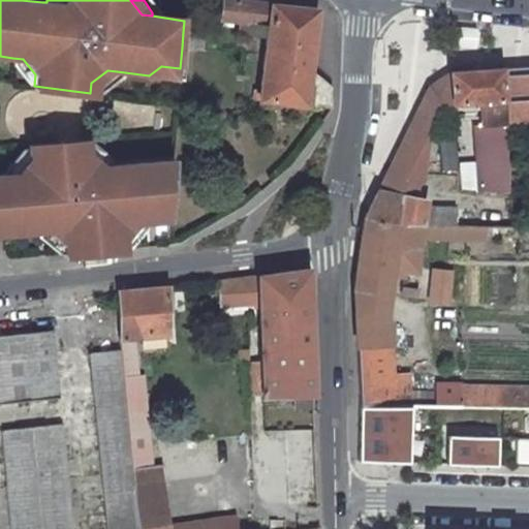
[(315,10),(230,0),(221,0),(219,21),(267,26),(265,43),(311,47),(315,10)]
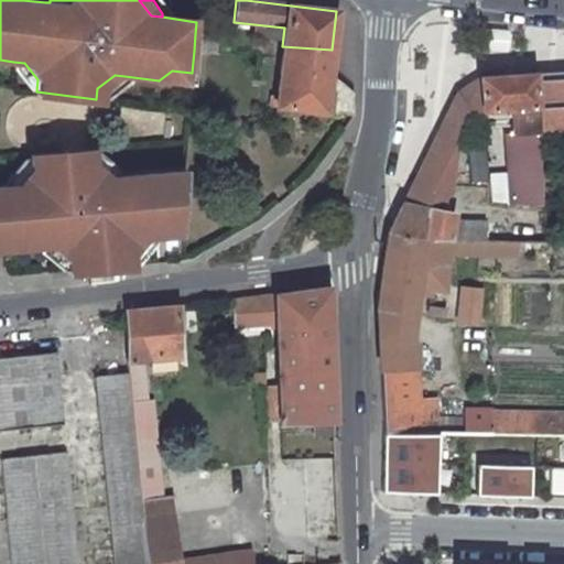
[(195,34),(194,51),(214,53),(215,36),(195,34)]
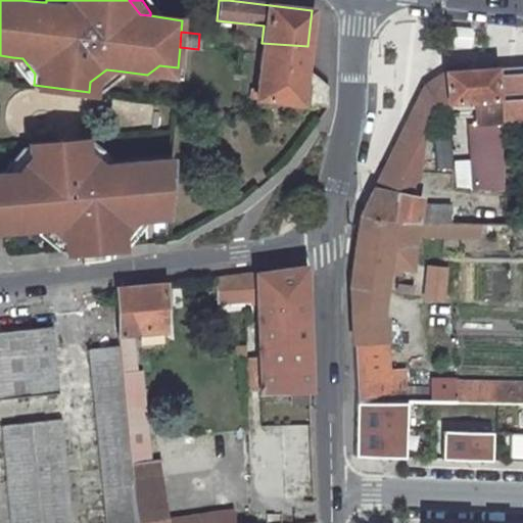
[(262,43),(260,45),(256,92),(250,91),(249,98),(327,110),(326,85),(304,69),(306,46),(262,43)]
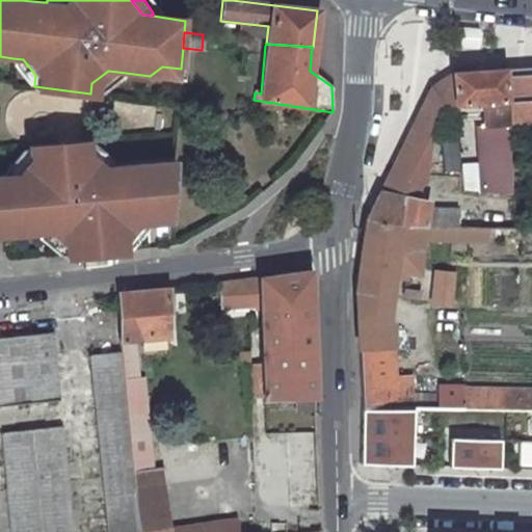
[(12,62),(30,86),(34,86),(35,75),(23,59),(12,58),(12,62)]
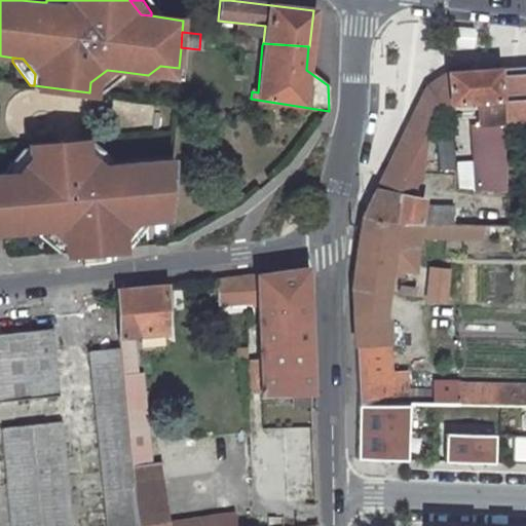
[(178,78),(179,68),(160,66),(148,75),(178,78)]
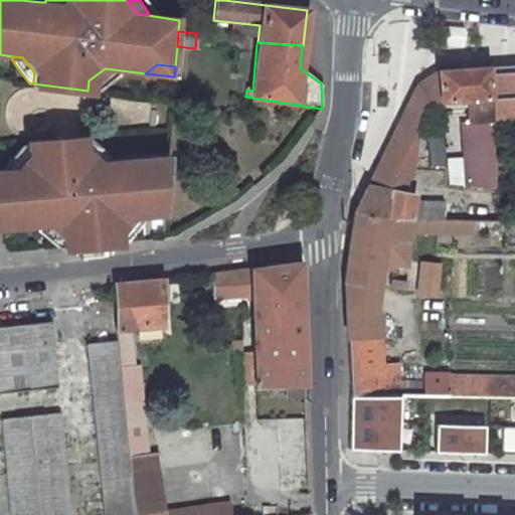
[(514,64),(485,67),(490,123),(514,120),(514,64)]
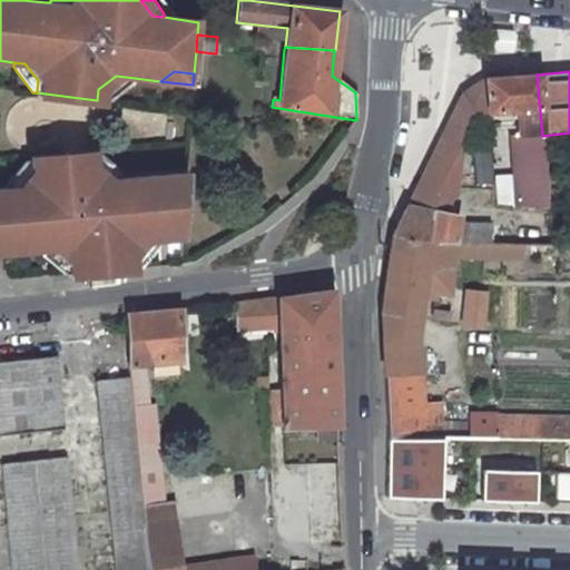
[(434,194),(454,196),(461,145),(475,114),(516,110),(519,135),(541,133),(537,75),(519,76),(485,79),(459,95),(414,190),(434,194)]
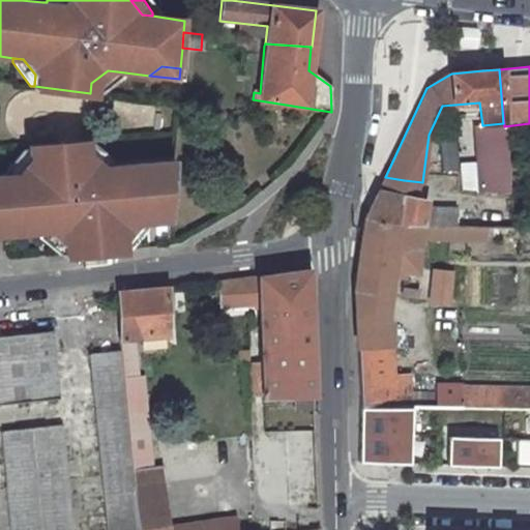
[(94,94),(117,77),(117,71),(108,70),(91,83),(90,93),(94,94)]
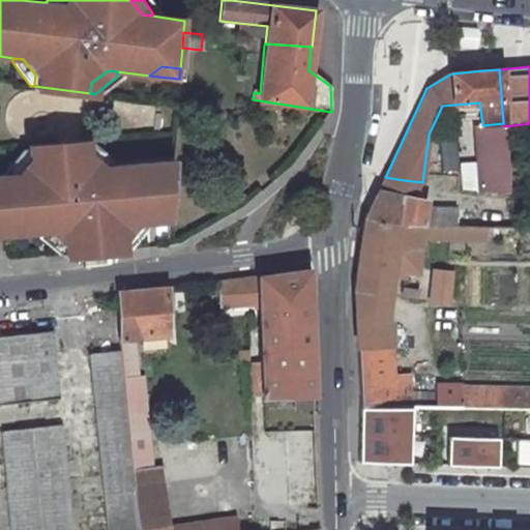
[(112,167),(111,164),(89,144),(85,145),(86,155),(101,168),(112,167)]
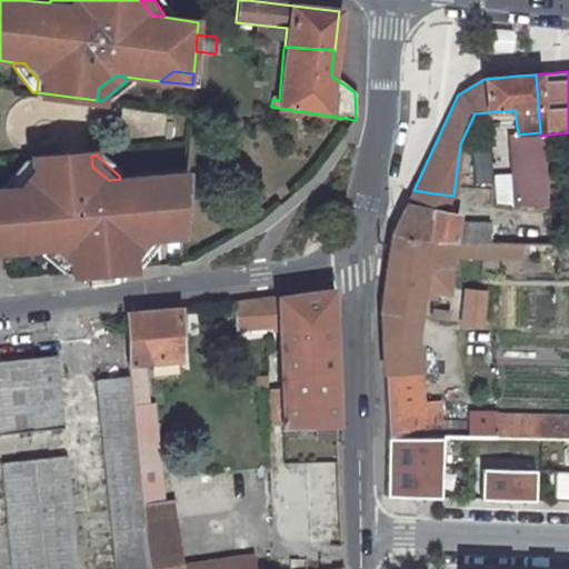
[(181,238),(186,179),(178,180),(178,175),(120,179),(109,180),(92,167),(91,156),(30,159),(31,171),(18,188),(7,189),(0,189),(0,240),(10,240),(11,251),(11,252),(47,250),(48,259),(66,275),(131,269),(131,258),(143,240),(155,240),(158,240),(157,227),(168,227),(169,239),(181,238)]
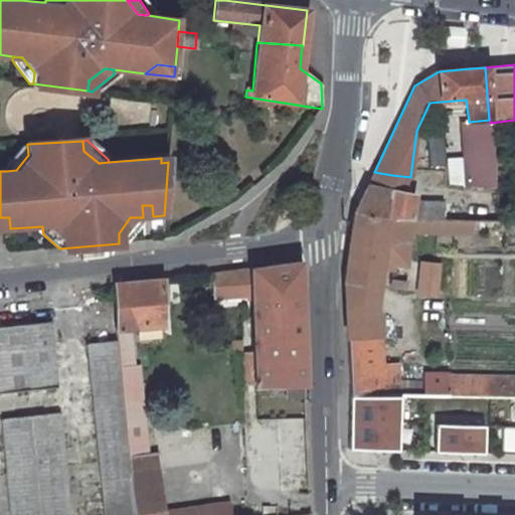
[(28,155),(27,144),(23,145),(6,167),(6,171),(16,170),(28,155)]
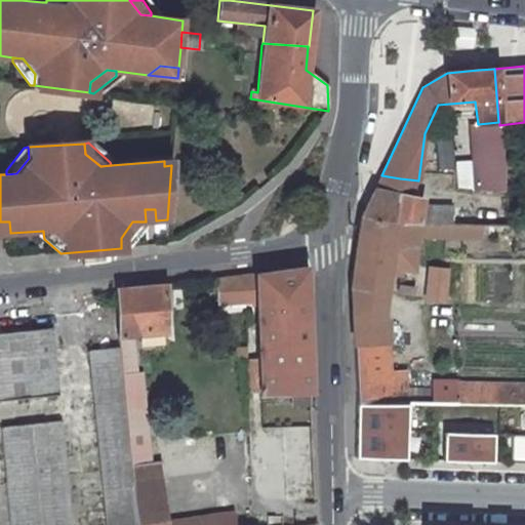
[(397,196),(400,178),(381,175),(374,193),(397,196)]
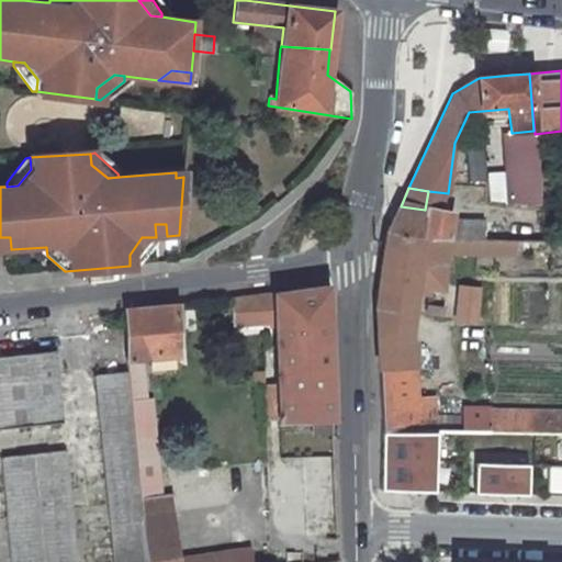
[(514,203),(514,222),(543,222),(542,203),(514,203)]
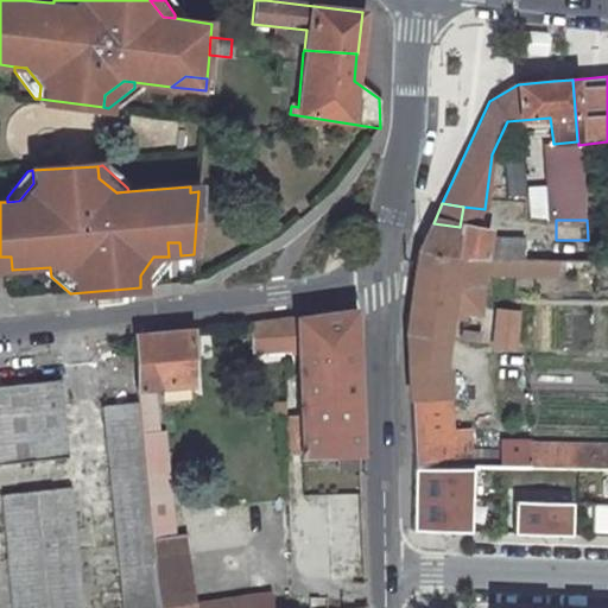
[(502,258),(544,259),(557,259),(590,260),(589,244),(550,245),(549,239),(488,238),(489,232),(460,227),(434,223),(418,255),(502,258)]
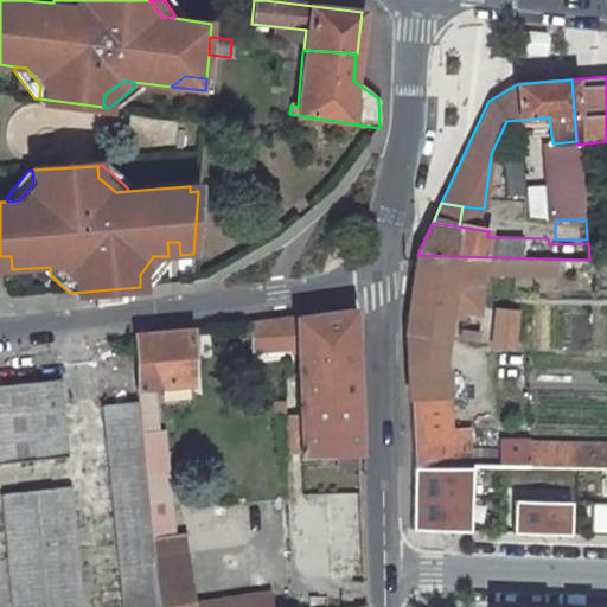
[(485,266),(499,266),(502,267),(502,257),(417,255),(407,333),(447,338),(451,307),(477,310),(480,285),(483,285),(485,266)]
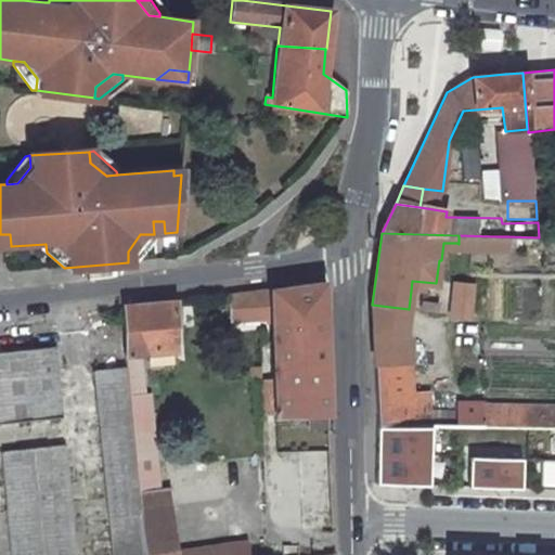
[(10,234),(0,234),(0,246),(11,245),(10,234)]
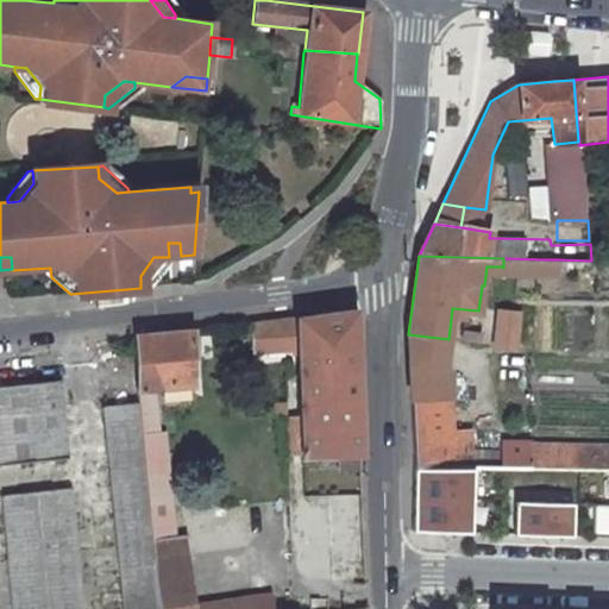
[(140,276),(140,288),(146,288),(165,262),(165,257),(154,257),(140,276)]
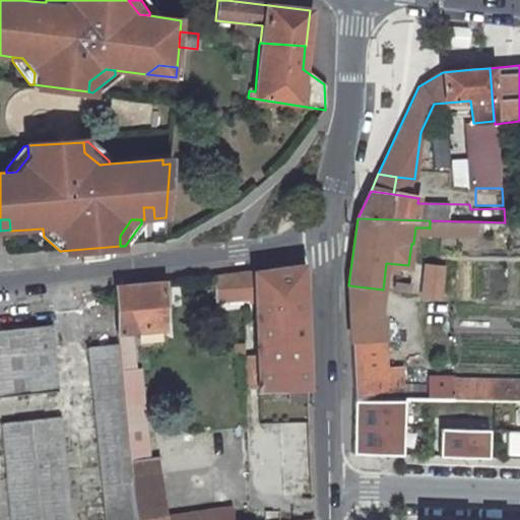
[(465,221),(430,220),(430,229),(428,228),(428,233),(465,234),(465,221)]
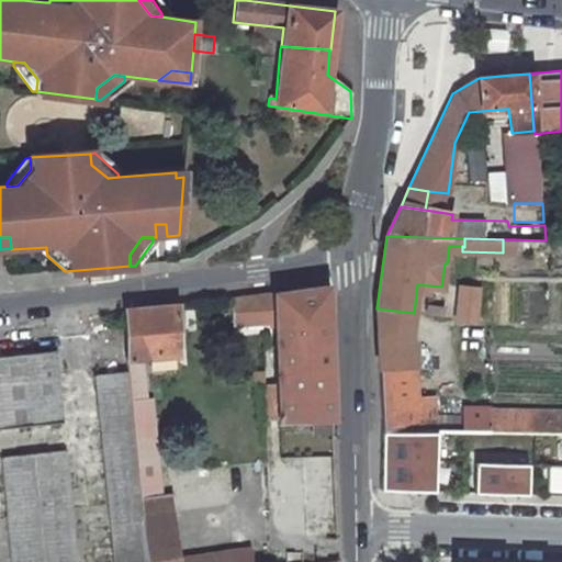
[(503,239),(503,253),(516,253),(515,239),(503,239)]
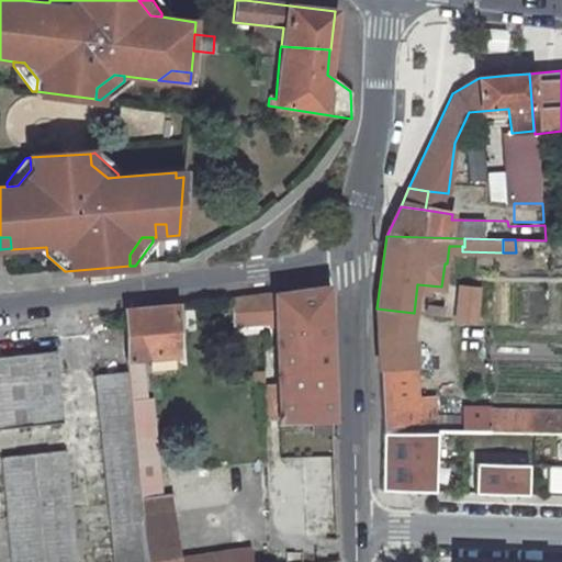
[(327,285),(290,290),(229,299),(232,313),(273,308),(276,340),(310,337),(311,361),(277,363),(278,374),(272,374),(273,386),(278,385),(279,411),(268,411),(268,423),(334,417),(327,285)]
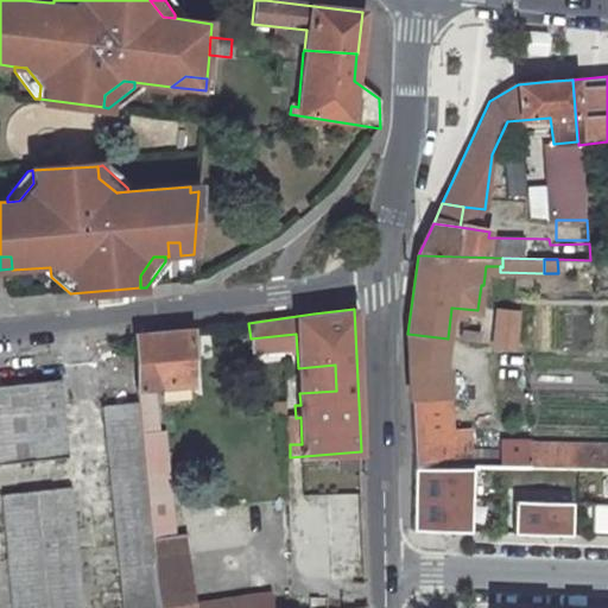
[(511,347),(512,335),(513,327),(500,325),(496,344),(511,347)]
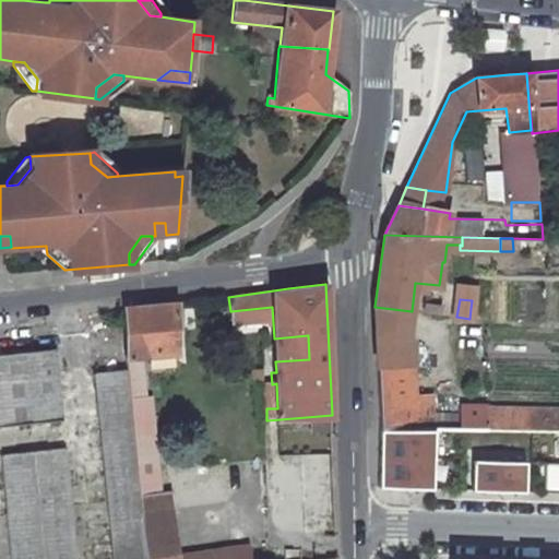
[(179,354),(175,304),(127,308),(130,358),(128,358),(129,365),(137,366),(135,358),(179,354)]
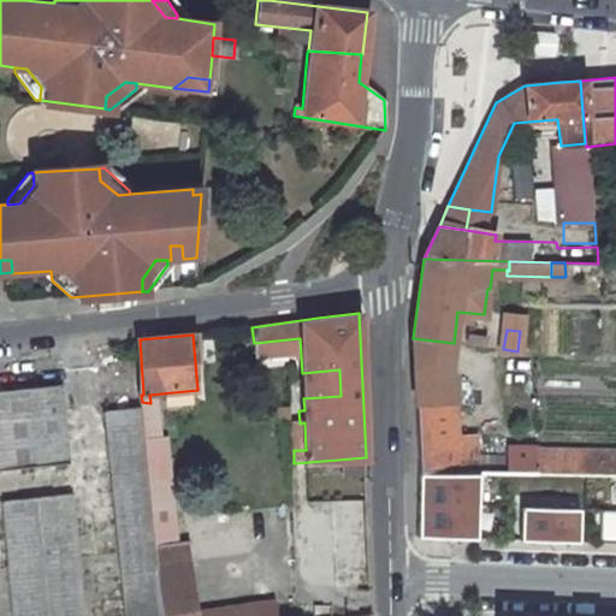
[(467,335),(466,343),(484,344),(484,338),(467,335)]
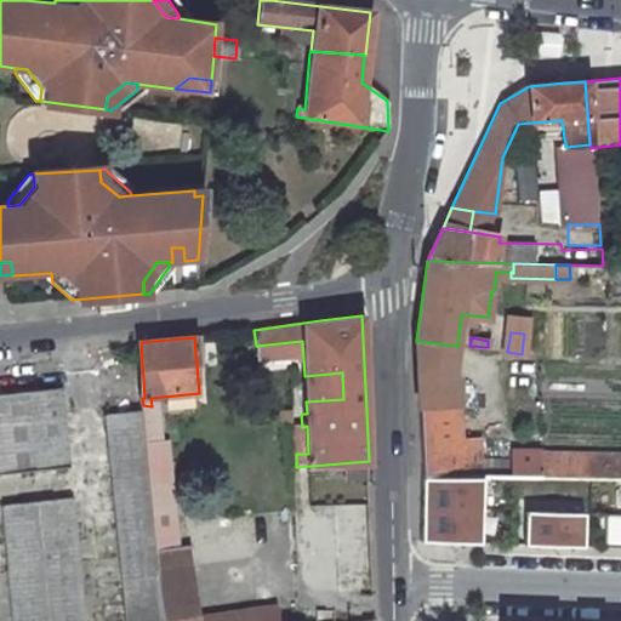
[(454,375),(457,346),(416,341),(419,371),(454,375)]
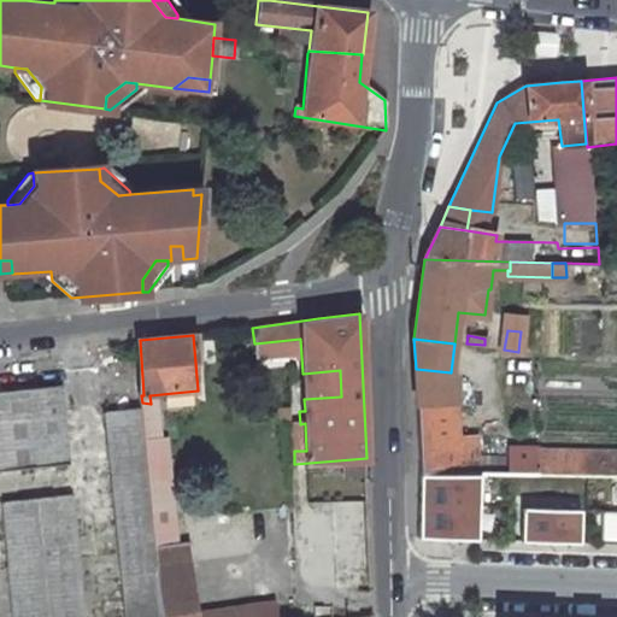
[(416,369),(417,405),(456,403),(454,371),(451,372),(416,369)]
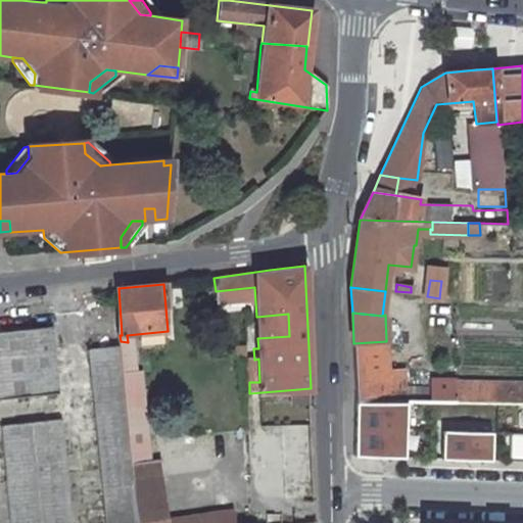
[(256,317),(257,338),(289,336),(288,314),(256,317)]
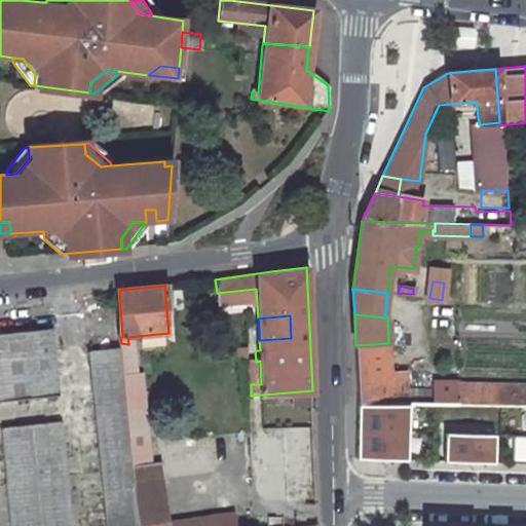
[(0,402),(59,397),(51,330),(0,333),(0,402)]
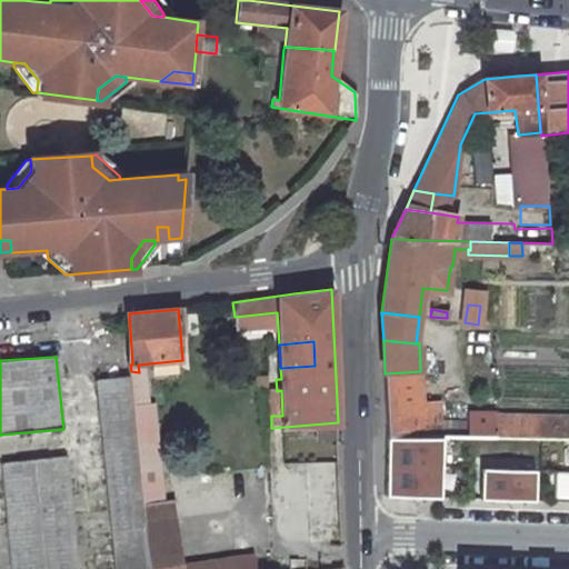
[(420,371),(385,373),(388,437),(422,438),(440,437),(439,407),(421,408),(420,371)]
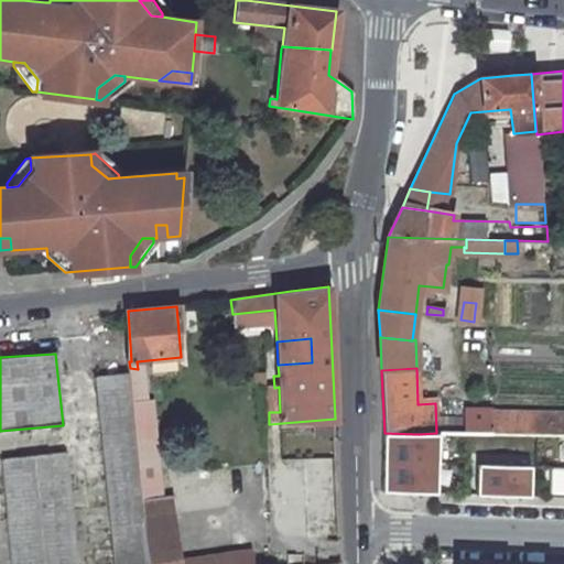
[(130,378),(130,376),(97,379),(116,563),(148,563),(143,519),(132,407),(130,378)]
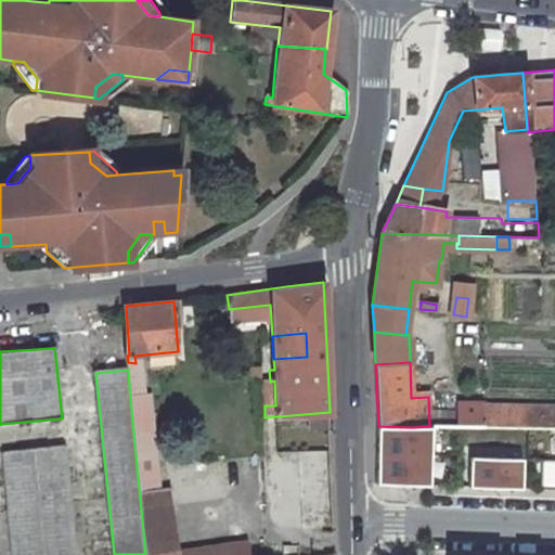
[(142,371),(128,372),(130,400),(144,400),(142,371)]
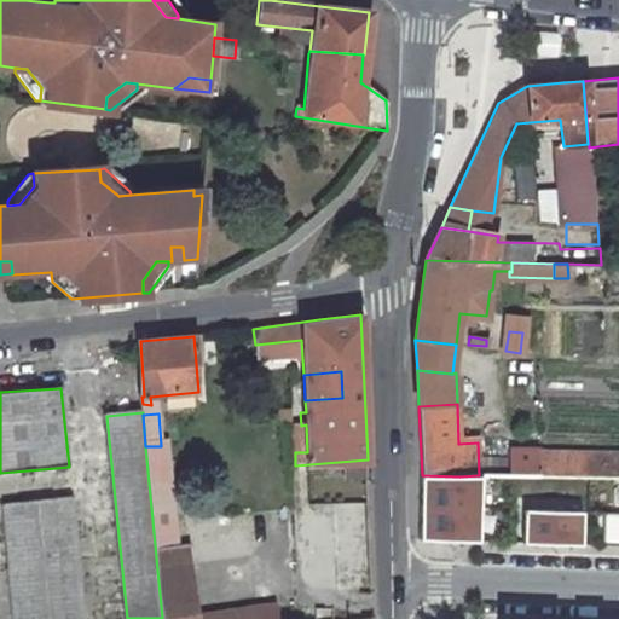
[(307,452),(306,424),(301,426),(294,426),(295,452),(307,452)]
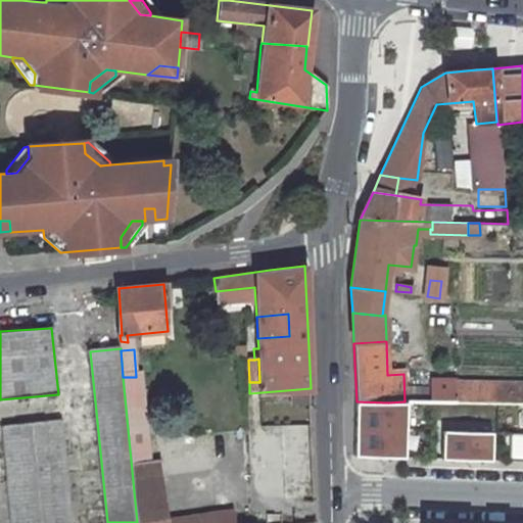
[(430,380),(430,402),(456,402),(456,384),(456,379),(430,380)]
